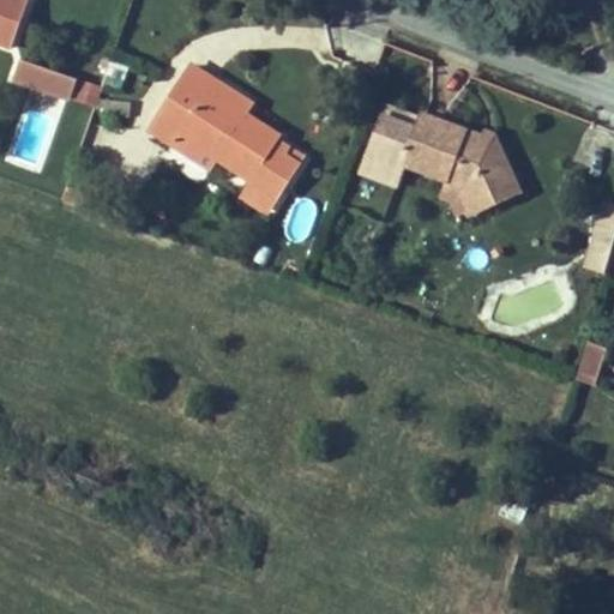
[(0,0),(0,43),(12,48),(29,0),(0,0)]
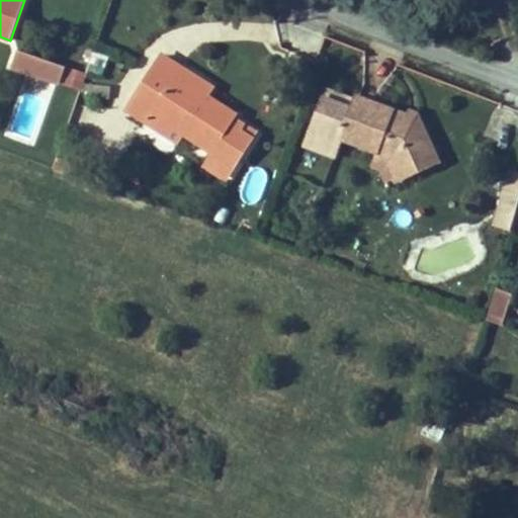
[(22,71),(28,54),(17,50),(11,67),(22,71)]
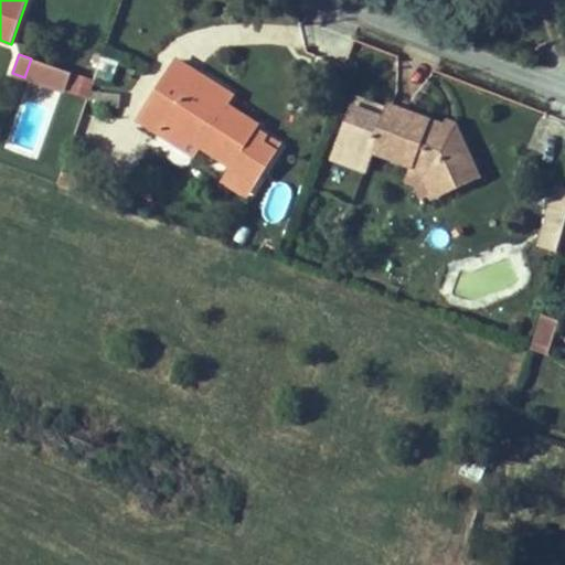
[(112,83),(119,61),(104,56),(96,77),(112,83)]
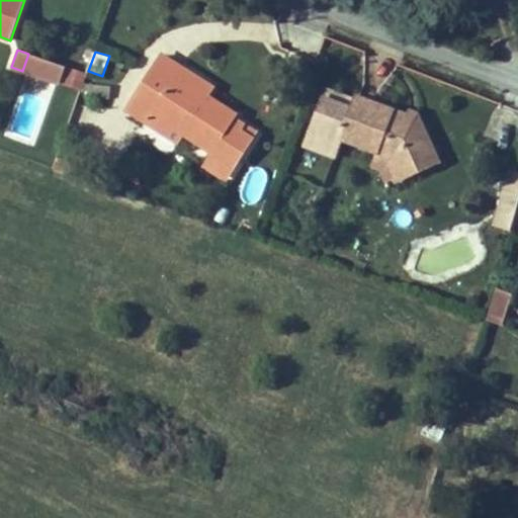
[(44,78),(50,61),(28,54),(22,71),(44,78)]
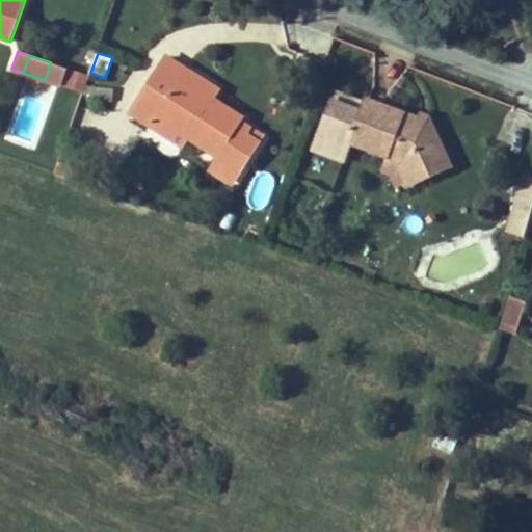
[(253,129),(241,123),(243,118),(213,100),(181,79),(187,70),(167,57),(147,90),(165,102),(156,117),(188,138),(217,157),(212,166),(213,167),(237,182),(261,142),(248,135),(253,129)]
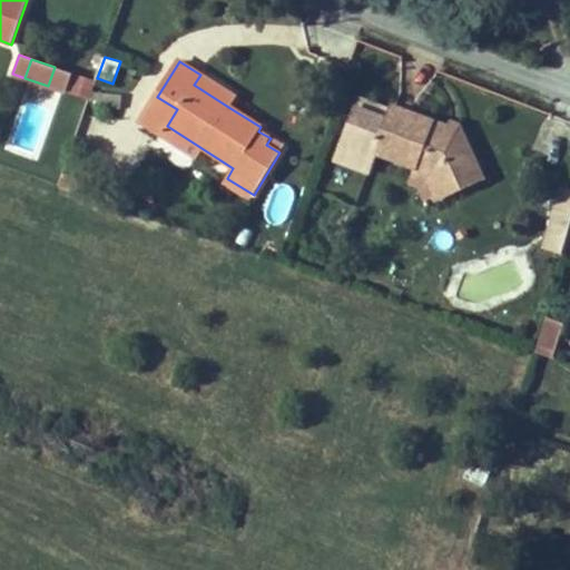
[(66,92),(72,74),(55,67),(48,86),(66,92)]
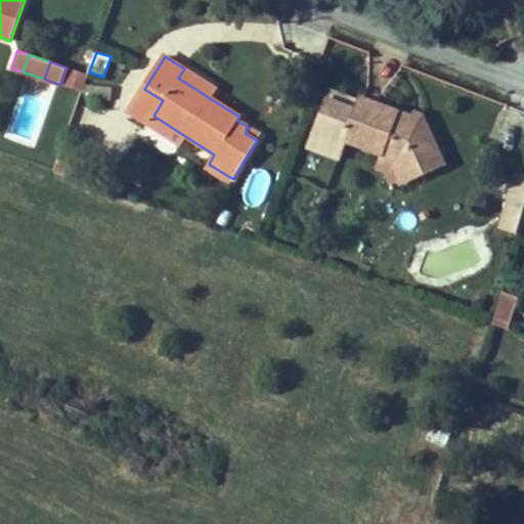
[(80,92),(86,74),(72,69),(66,86),(80,92)]
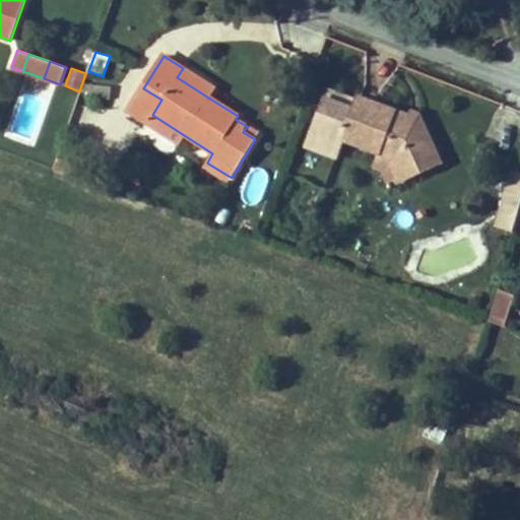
[(213,88),(183,68),(177,77),(208,98),(213,88)]
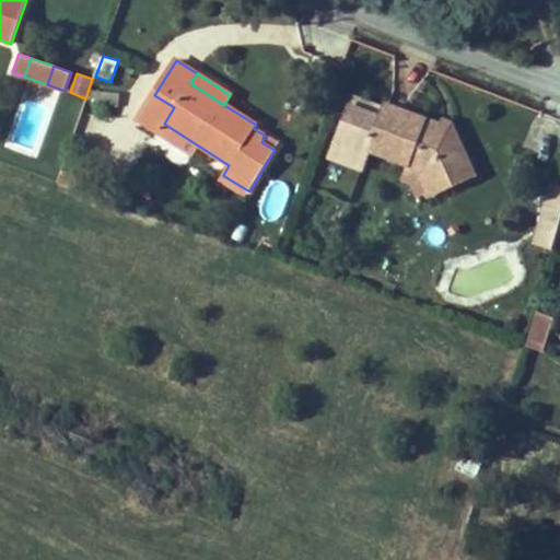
[(97,89),(95,103),(117,106),(120,93),(97,89)]
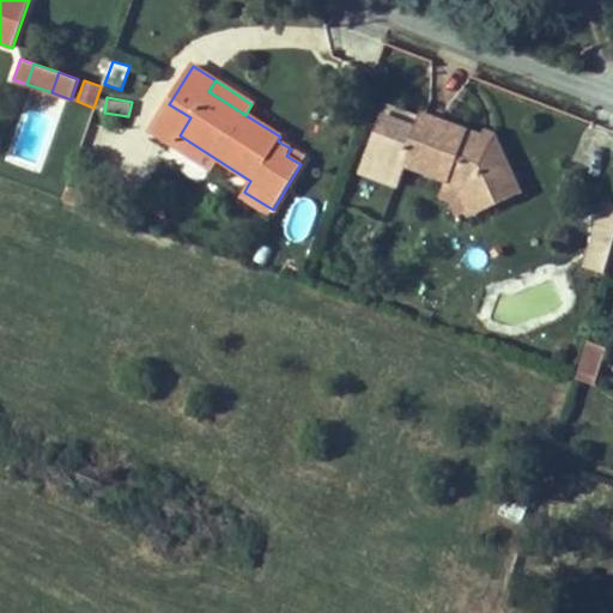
[(180,135),(190,117),(169,104),(151,131),(211,169),(217,159),(180,135)]
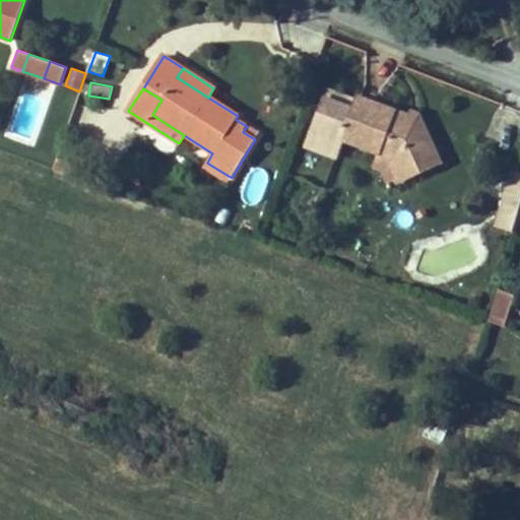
[(358,100),(329,88),(325,99),(353,110),(358,100)]
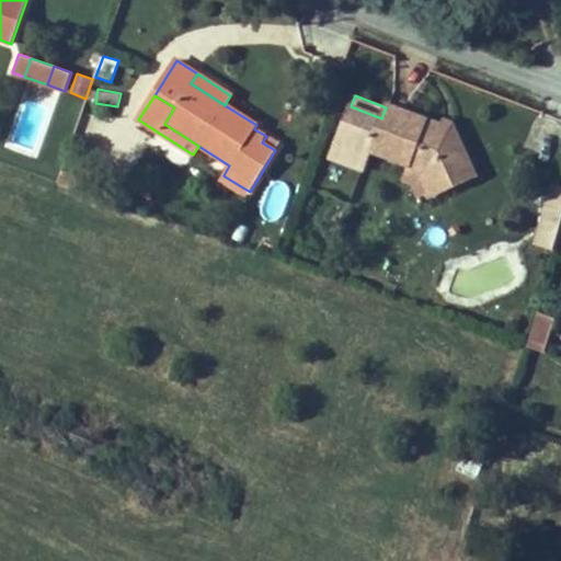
[(471,178),(453,138),(439,133),(442,128),(387,106),(386,107),(381,118),(351,106),(333,152),(364,164),(369,150),(410,167),(424,172),(433,191),(435,194),(471,178)]
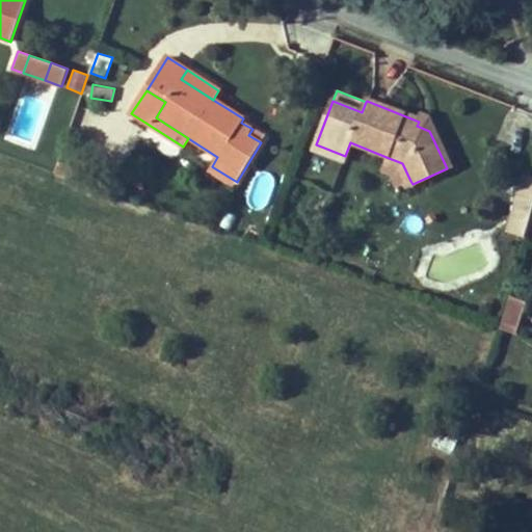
[(451,166),(428,116),(422,113),(419,122),(417,126),(429,131),(447,168),(451,166)]
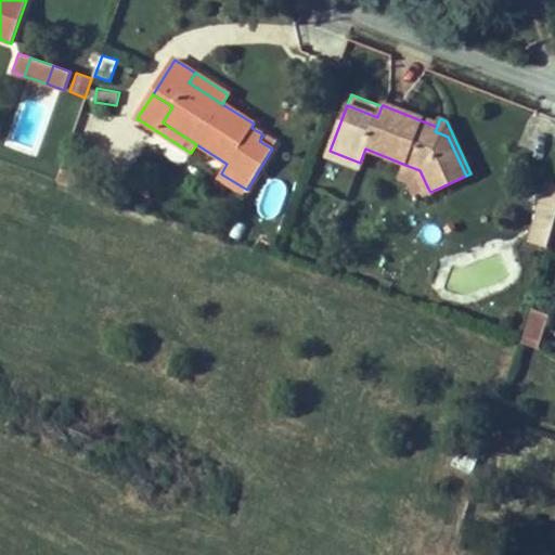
[(275,143),(263,134),(259,141),(272,149),(275,143)]
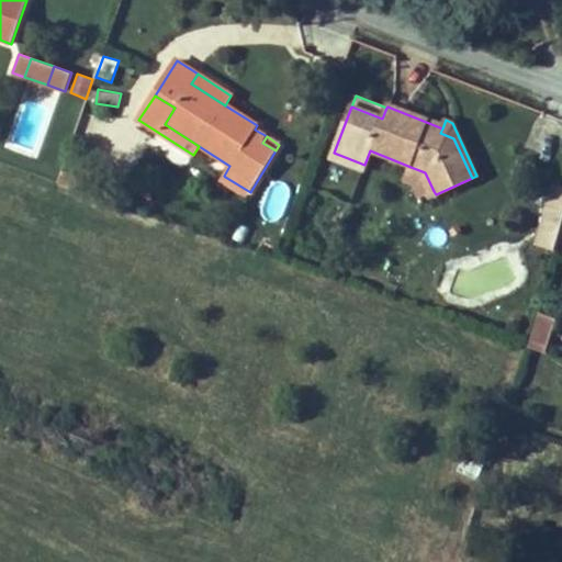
[(364,165),(334,153),(330,159),(361,171),(364,165)]
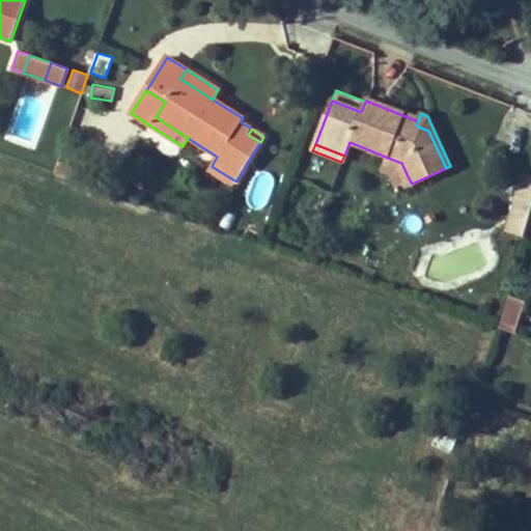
[(410,180),(401,163),(388,158),(382,172),(389,174),(394,187),(410,180)]
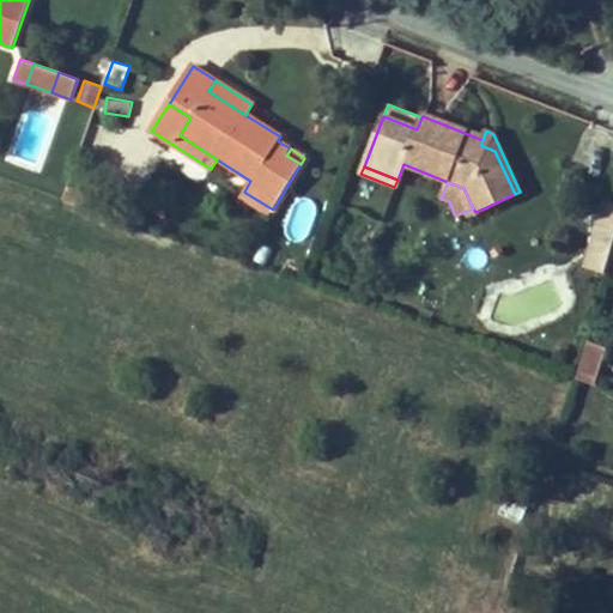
[(86,207),(91,194),(71,187),(66,200),(86,207)]
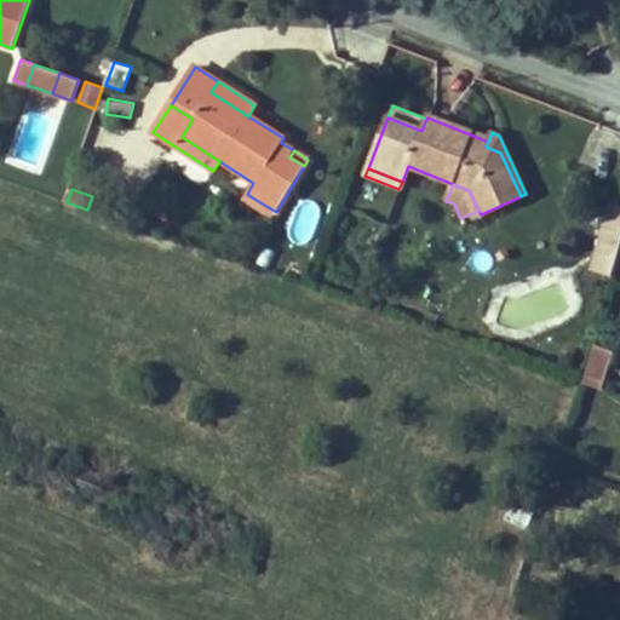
[(276,212),(248,195),(244,202),(271,219),(276,212)]
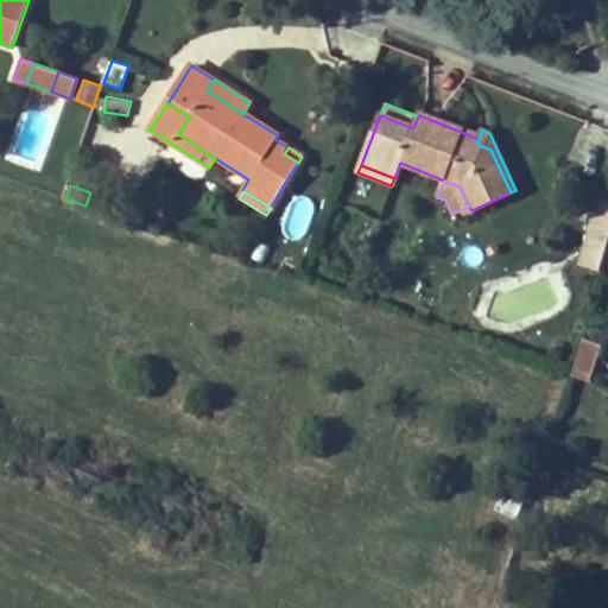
[(607,241),(607,201),(601,200),(590,236),(607,241)]
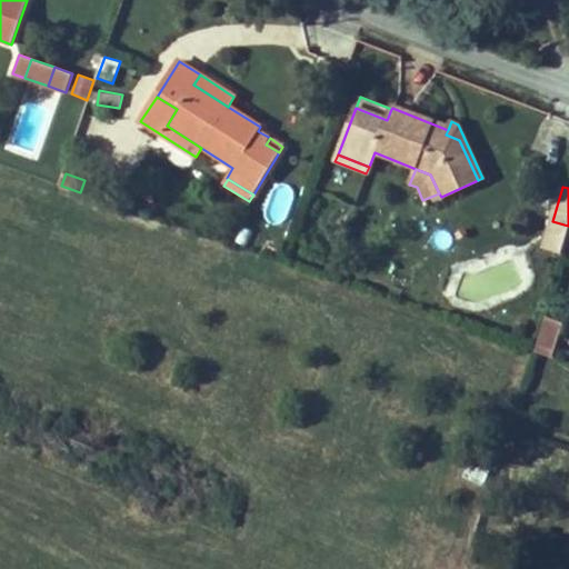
[(561,253),(568,227),(568,226),(552,221),(545,248),(561,253)]
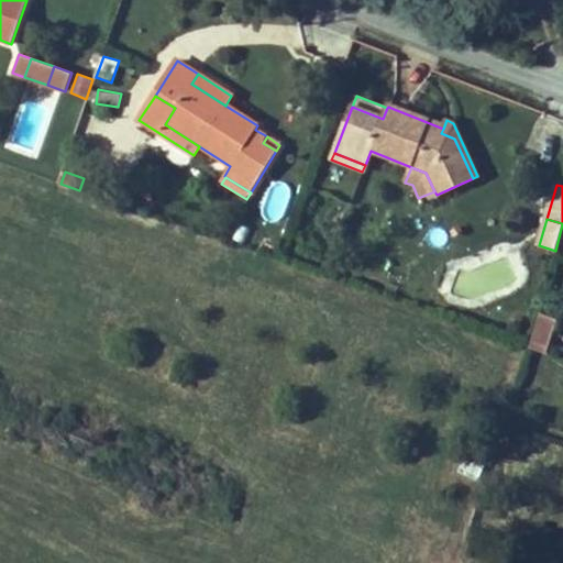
[(275,257),(278,247),(265,243),(262,252),(275,257)]
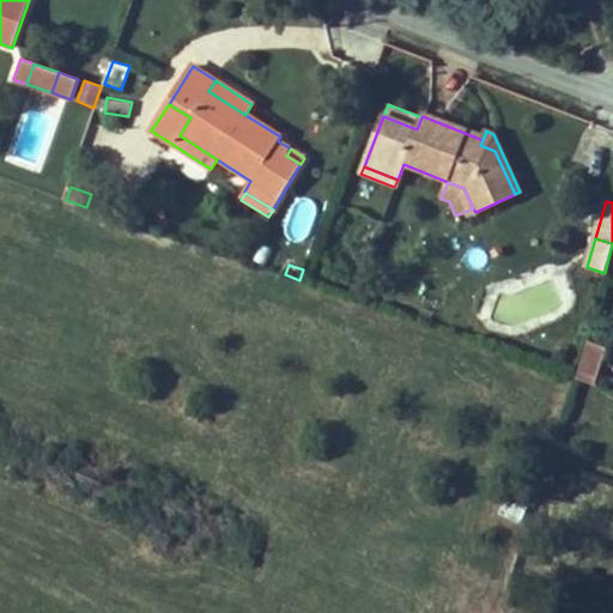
[(595,377),(605,349),(589,344),(580,372),(595,377)]
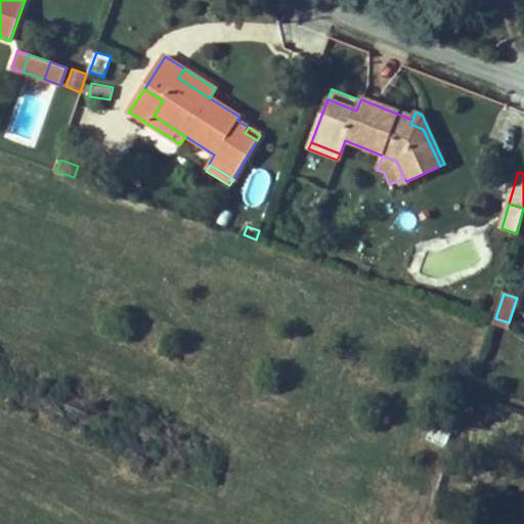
[(507,329),(509,322),(495,318),(494,323),(507,329)]
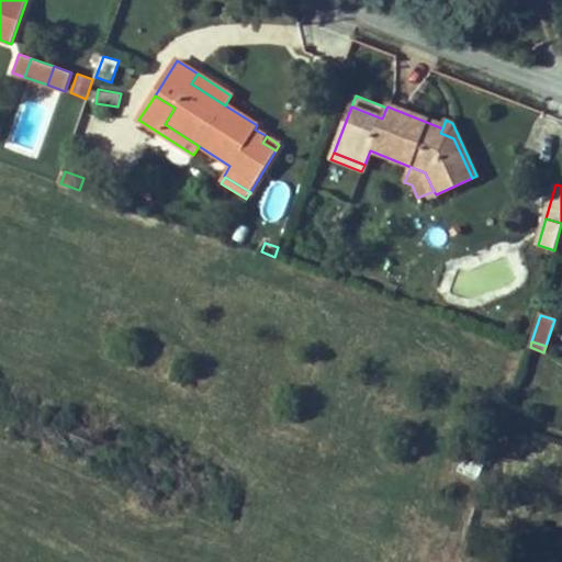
[(479,478),(486,457),(467,449),(459,469),(479,478)]
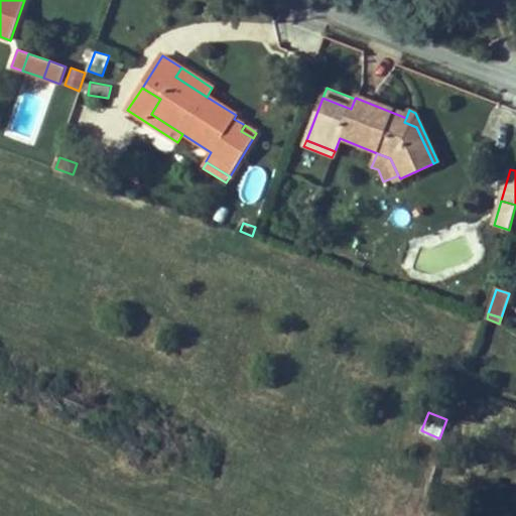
All buildings are outlined.
